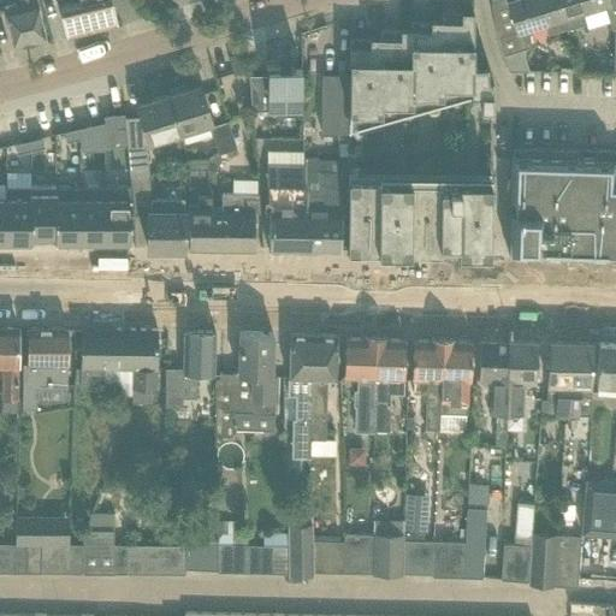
[(4,7),(7,23),(13,47),(46,39),(36,0),(16,0),(17,5),(4,7)]
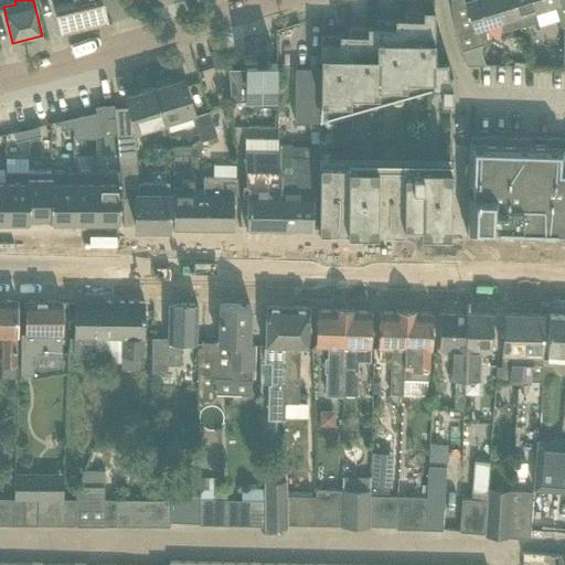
[(73,0),(74,1),(53,6),(60,31),(107,20),(102,0),(73,0)]
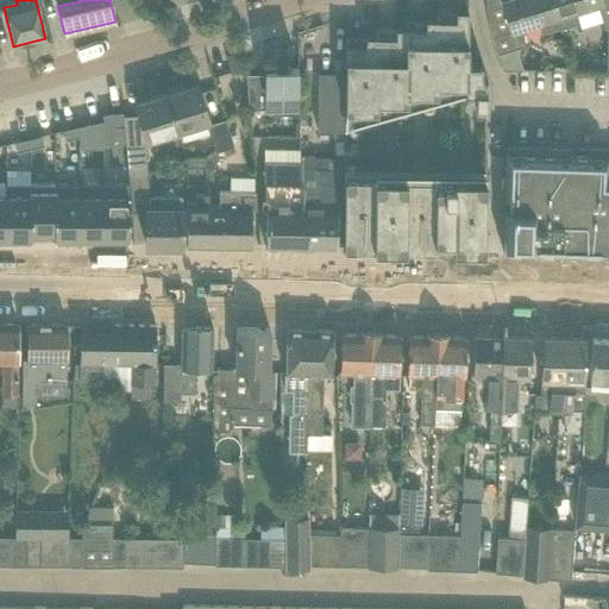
[(540,33),(559,27),(550,0),(484,0),(485,6),(491,33),(497,52),(502,69),(521,69),(515,48),(523,44),(522,25),(537,20),(540,33)]
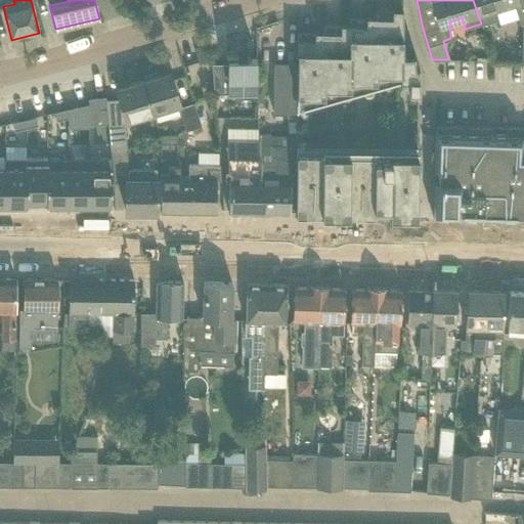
[(523,0),(473,0),(477,12),(481,24),(496,19),(492,7),(508,3),(513,1),(519,24),(523,23),(522,61),(523,61),(523,0)]
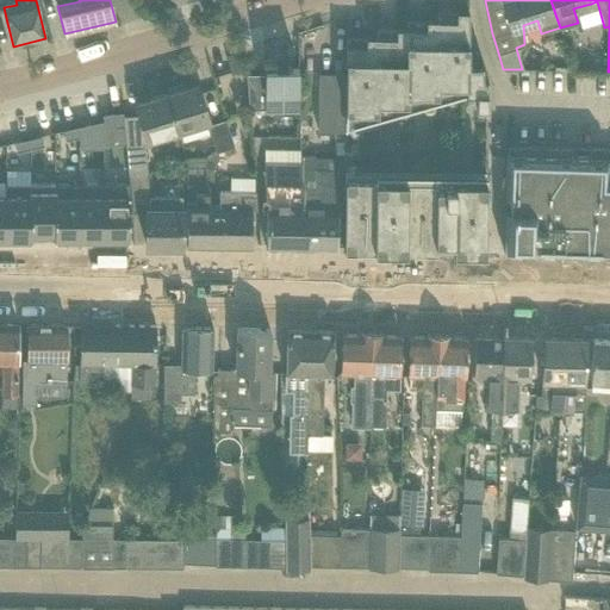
[(467,62),(468,11),(456,10),(456,19),(425,19),(425,27),(396,27),(396,36),(366,36),(366,45),(346,44),(346,74),(344,131),(346,131),(346,125),(465,92),(465,95),(467,95),(467,94),(475,94),(474,104),(486,105),(486,75),(485,75),(485,76),(481,76),(481,61),(479,61),(479,63),(467,62)]
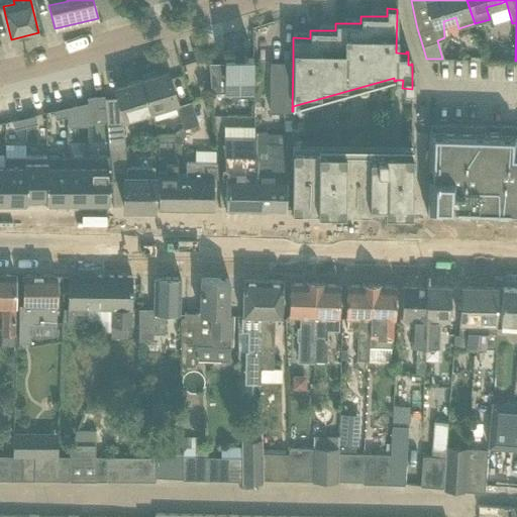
[(224,73),(209,73),(211,92),(224,92),(252,92),(251,59),(251,55),(223,55),(224,63),(224,73)]
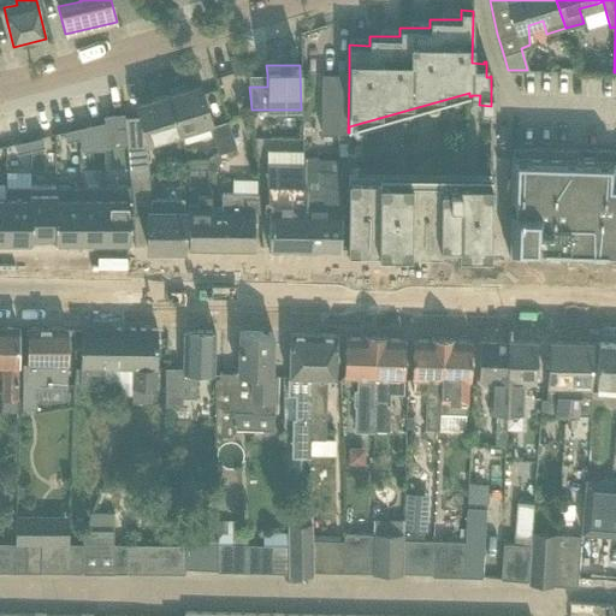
[(247,72),(232,72),(234,90),(248,89),(247,72)]
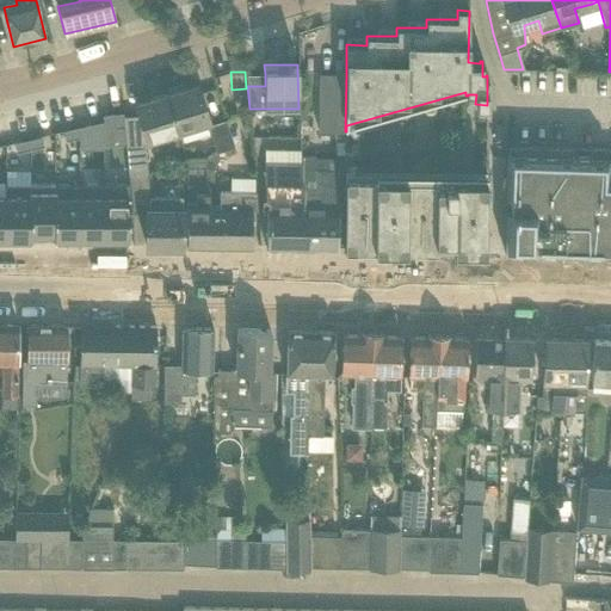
[(345,131),(346,74),(319,74),(318,130),(345,131)]
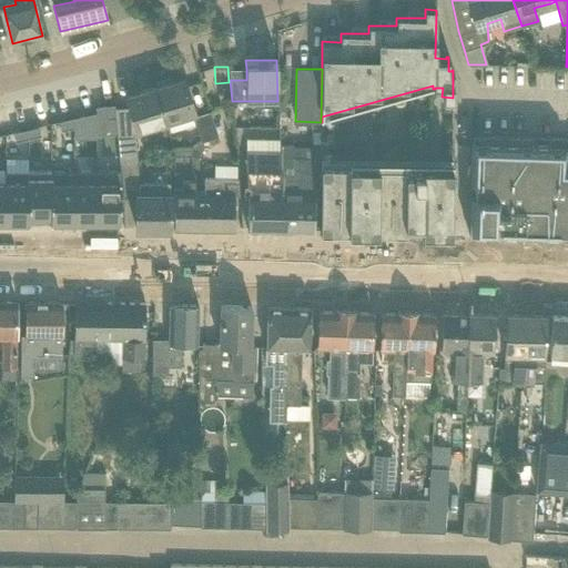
[(183,79),(154,88),(164,120),(193,111),(183,79)]
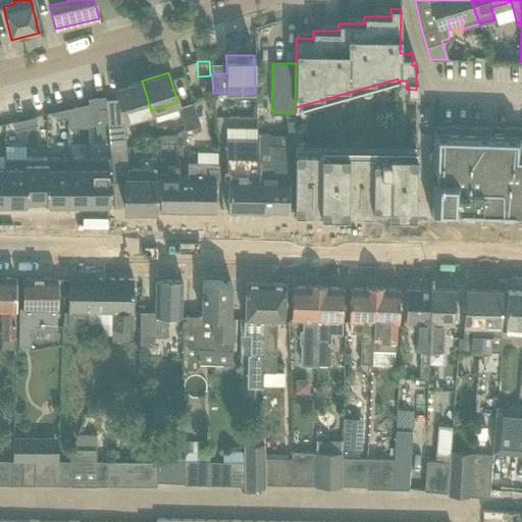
[(135,115),(151,110),(142,81),(116,89),(118,96),(106,99),(108,125),(109,149),(125,148),(124,124),(137,120),(135,115)]
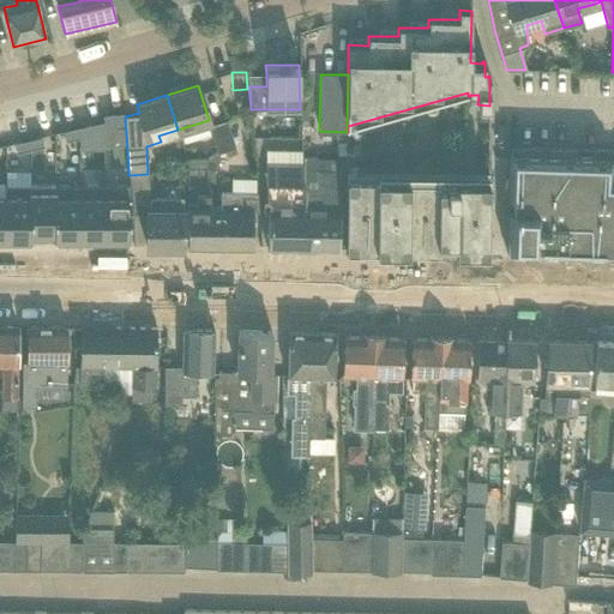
[(125,126),(124,113),(121,113),(113,113),(114,125),(114,127),(125,126)]
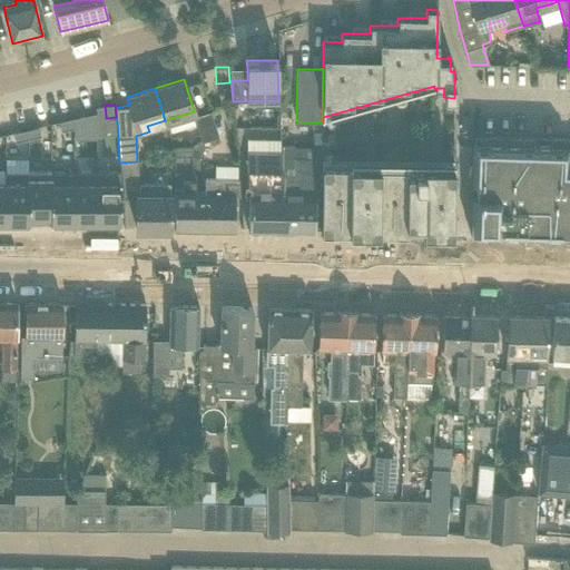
[(218,139),(210,111),(193,116),(200,144),(218,139)]
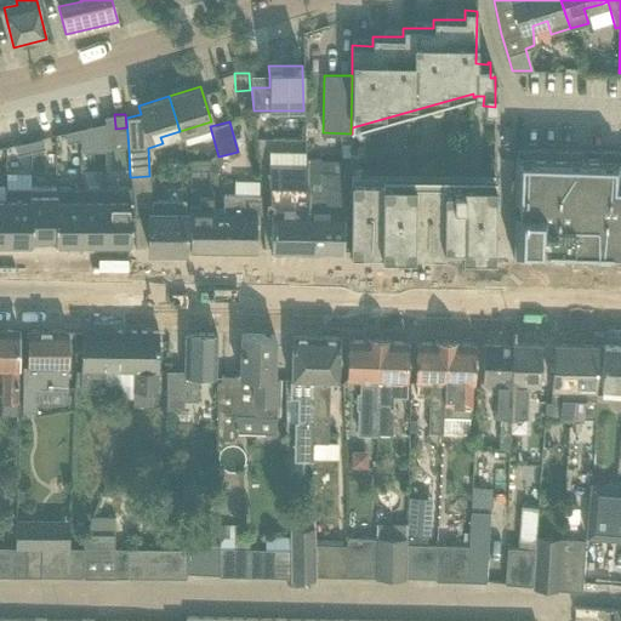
[(91,125),(78,129),(80,138),(80,147),(104,147),(104,123),(91,125)]
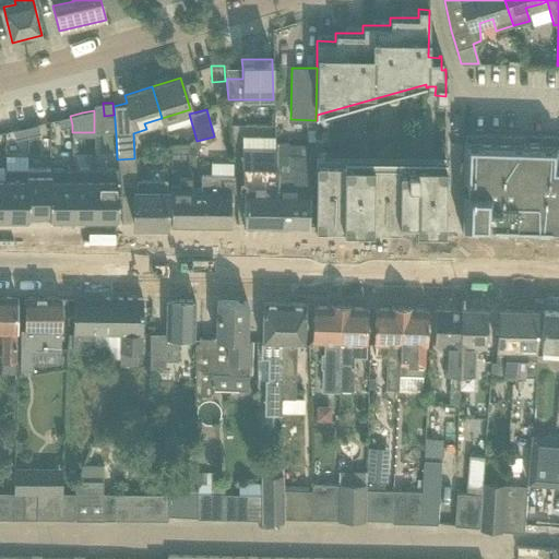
[(72,125),(70,116),(57,119),(59,128),(66,127),(72,125)]
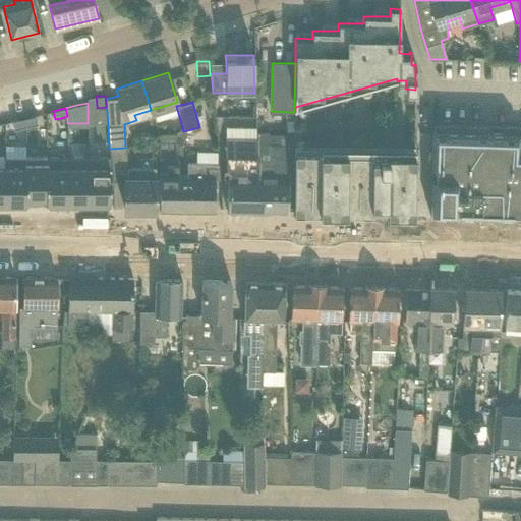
[(37,124),(35,115),(23,118),(25,126),(34,125),(37,124)]
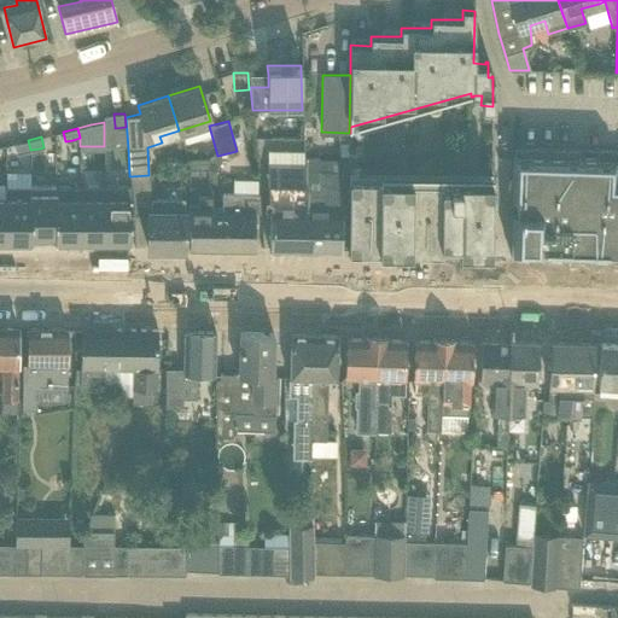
[(30,150),(28,140),(13,144),(16,153),(23,152),(30,150)]
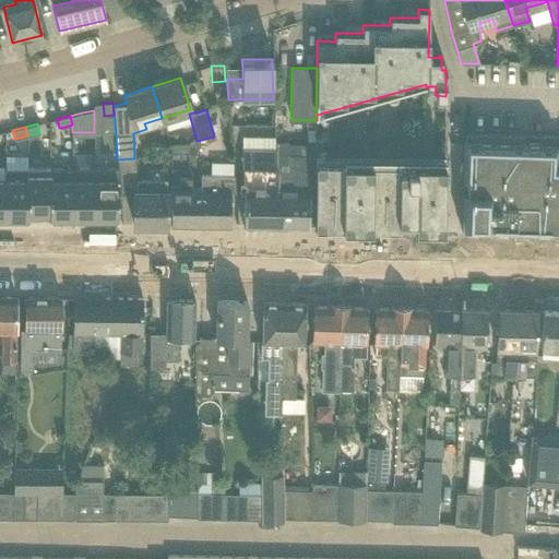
[(558,232),(558,163),(557,163),(557,144),(523,143),(524,135),(465,133),(465,141),(463,141),(462,180),(466,180),(466,191),(462,190),(461,229),(489,229),(489,225),(492,226),(492,230),(558,232)]
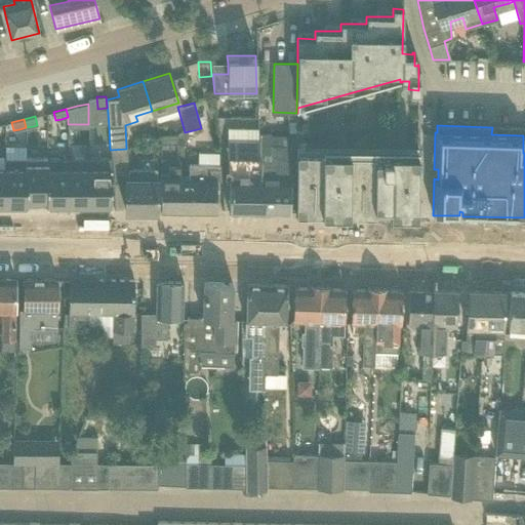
[(185,132),(176,136),(176,146),(185,146),(185,132)]
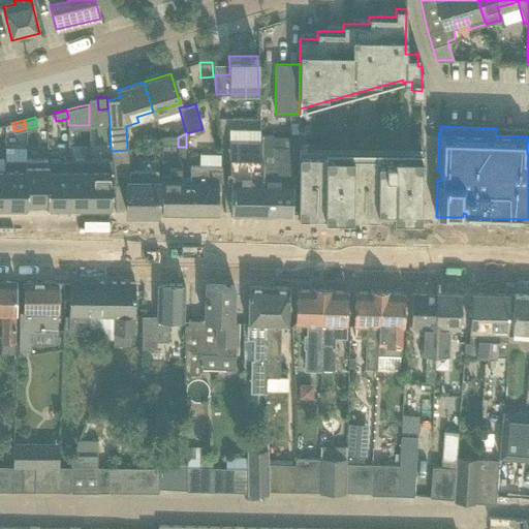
[(291,215),(292,161),(292,146),(292,135),(274,135),(274,133),(261,133),(261,159),(260,159),(259,214),(291,215)]
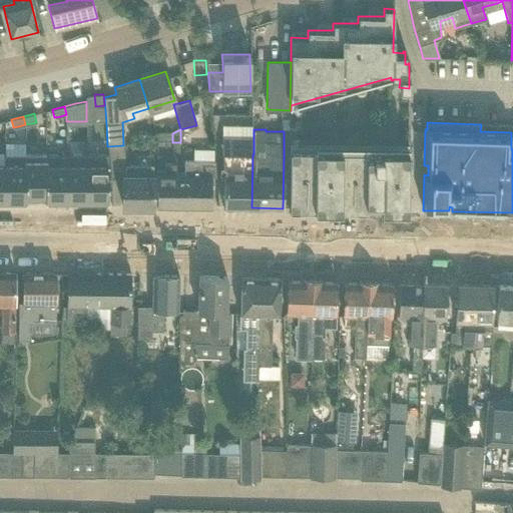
[(172,142),(172,133),(156,133),(156,142),(172,142)]
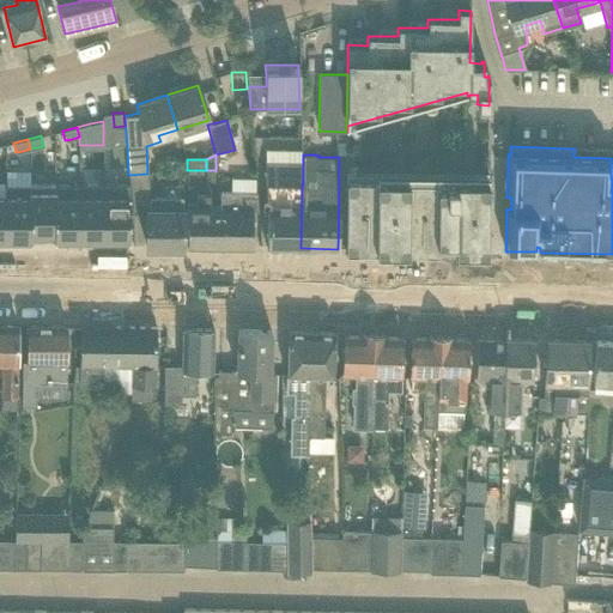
[(301,248),(302,184),(302,164),(266,164),(263,208),(268,208),(268,224),(267,248),(301,248)]
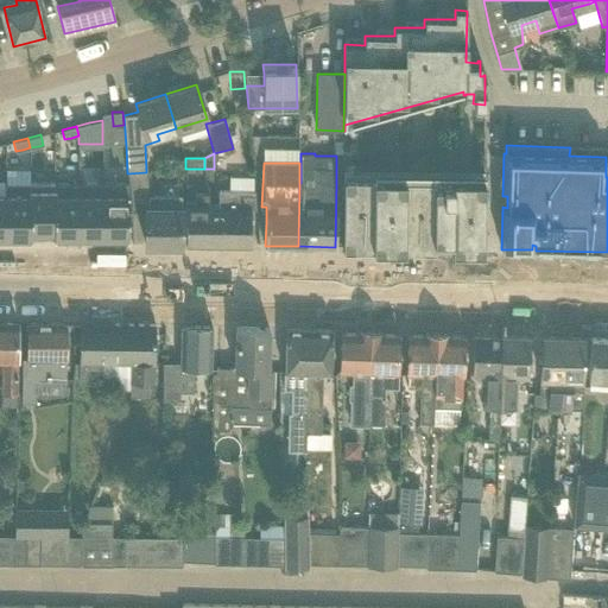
[(482,248),(483,170),(343,169),(342,246),(434,247),(434,239),(450,239),(450,248),(482,248)]
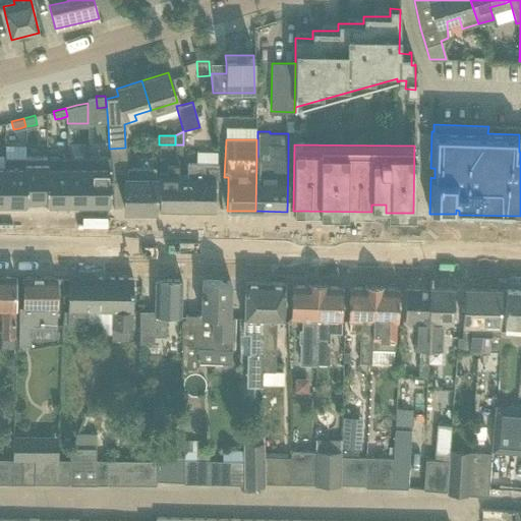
[(155,210),(155,178),(155,168),(127,168),(125,148),(109,149),(111,174),(128,172),(128,178),(124,178),(124,210),(155,210)]
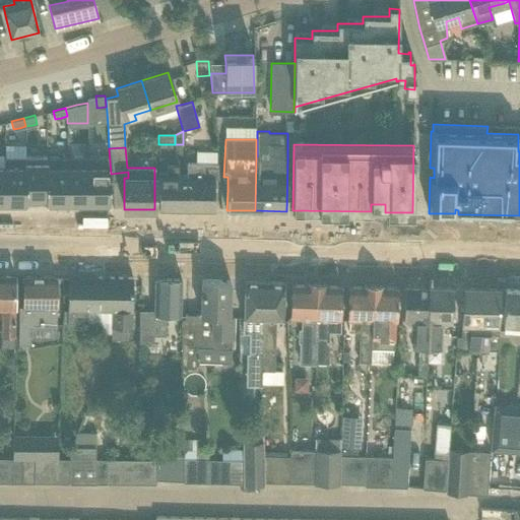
[(25,199),(25,156),(4,156),(4,167),(5,167),(5,203),(26,203),(26,199),(25,199)]
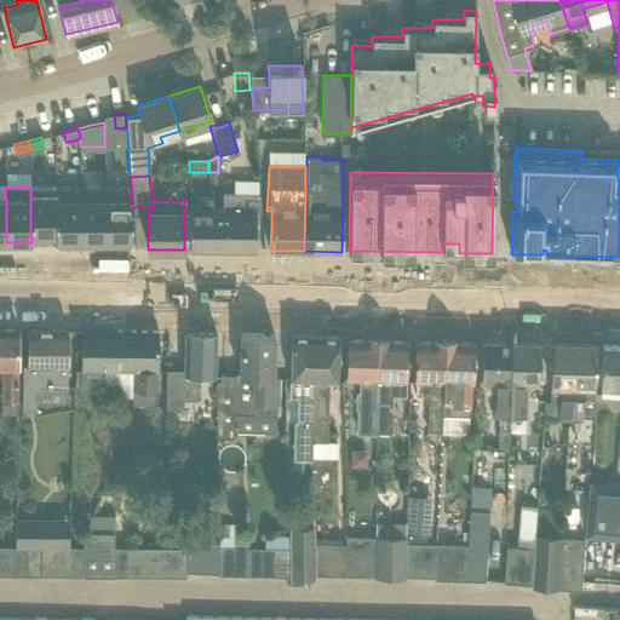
[(56,237),(55,187),(30,187),(30,237),(32,237),(53,237),(56,237)]
